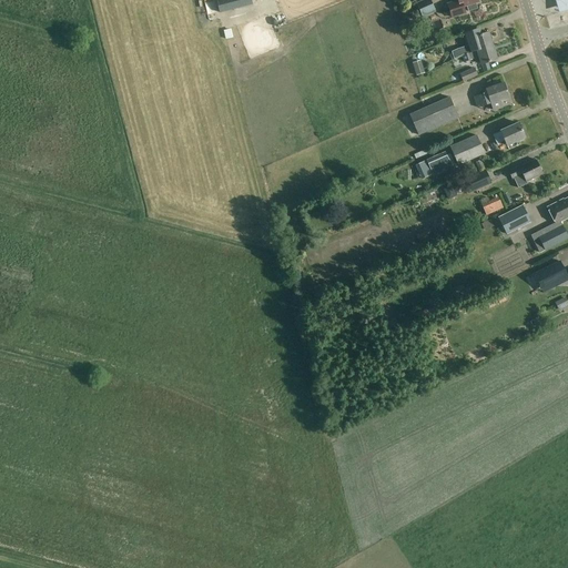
[(215,0),(220,14),(252,6),(250,0),(215,0)]
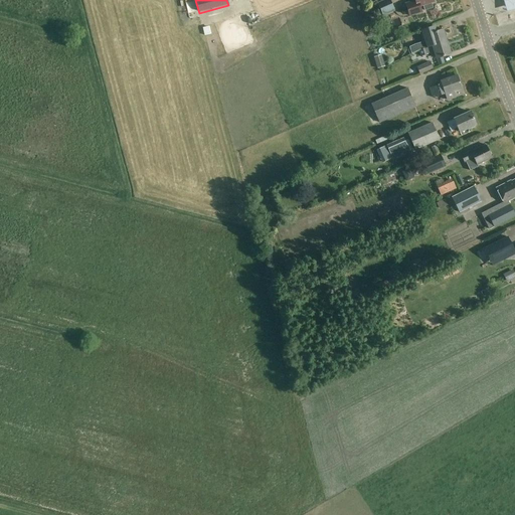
[(383,16),(395,11),(389,0),(385,0),(378,4),(383,16)]
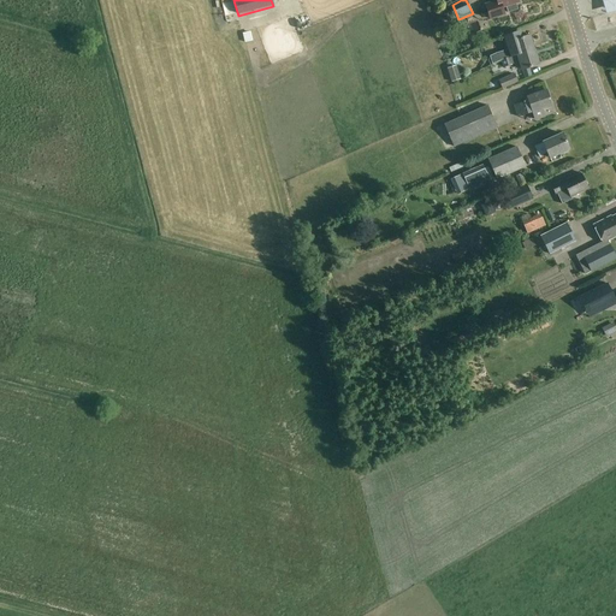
[(517,9),(516,3),(519,1),(519,0),(497,0),(485,4),(490,19),(504,16),(502,6),(507,5),(508,11),(517,9)]
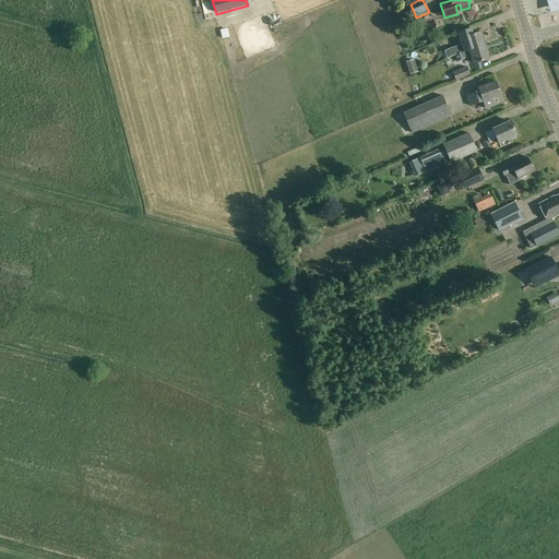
[(549,12),(558,9),(558,0),(546,0),(548,8),(549,12)]
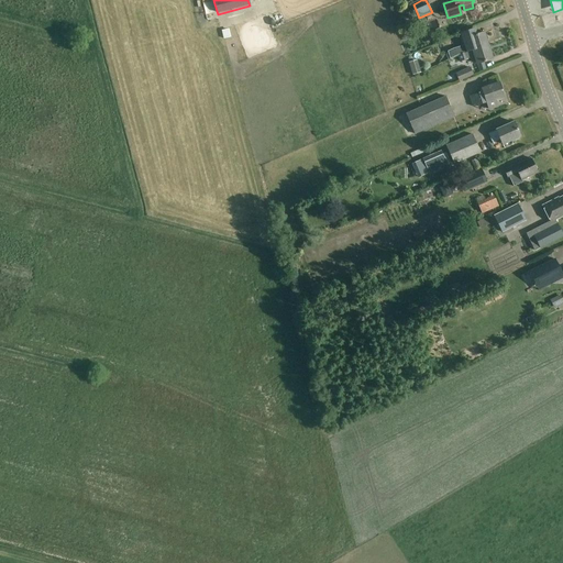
[(448,52),(450,58),(457,54),(459,54),(473,48),(488,44),(485,31),(484,31),(478,33),(477,33),(475,28),(461,33),(461,34),(462,37),(462,39),(463,40),(464,44),(464,45),(462,46),(457,47),(453,48),(448,52)]
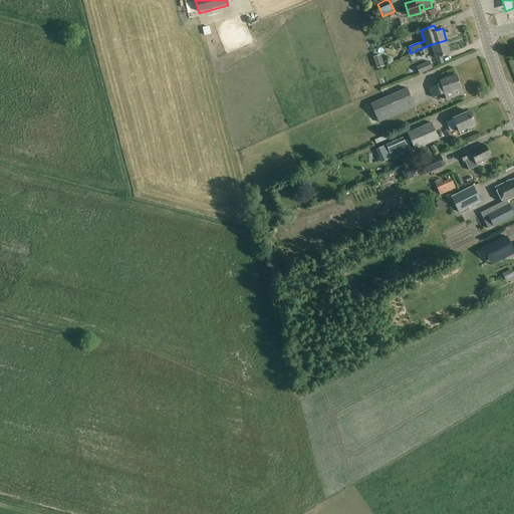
[(419,49),(418,49),(420,56),(434,52),(435,57),(450,53),(446,40),(432,44),(419,49)]
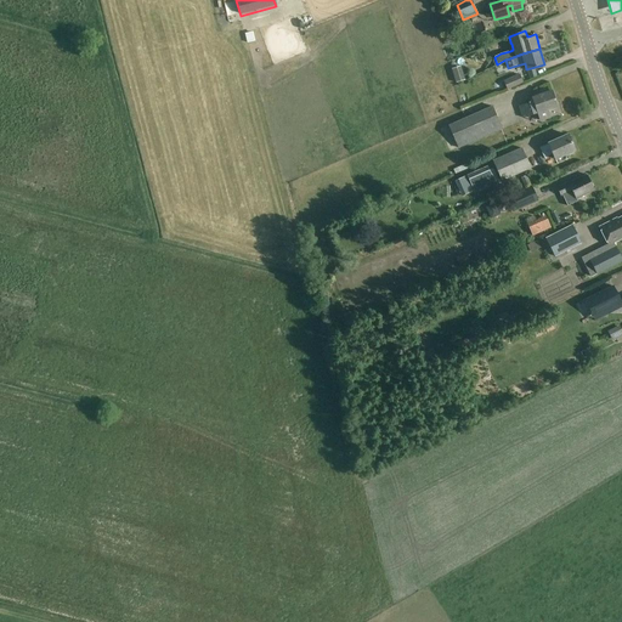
[(451,69),(456,83),(465,80),(461,67),(451,69)]
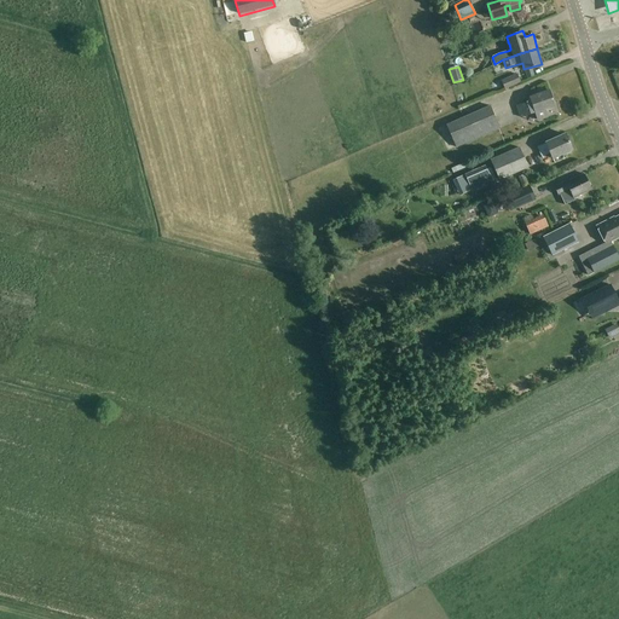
[(504,90),(521,84),(518,75),(502,81),(504,90)]
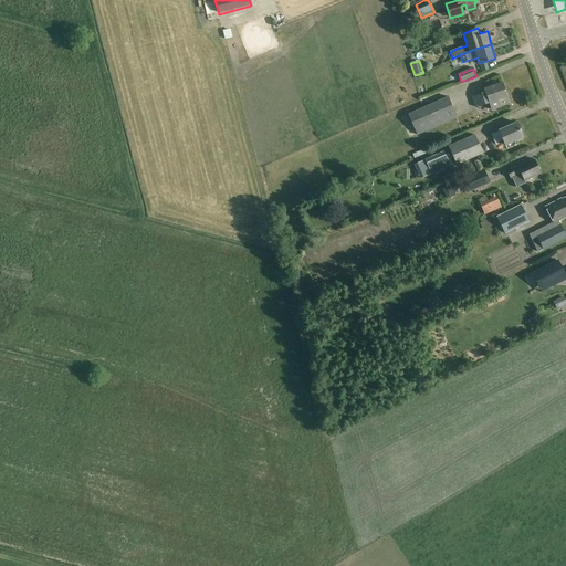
[(507,95),(503,84),(485,90),(485,91),(473,95),(477,105),(489,102),(491,109),(500,107),(498,98),(507,95)]
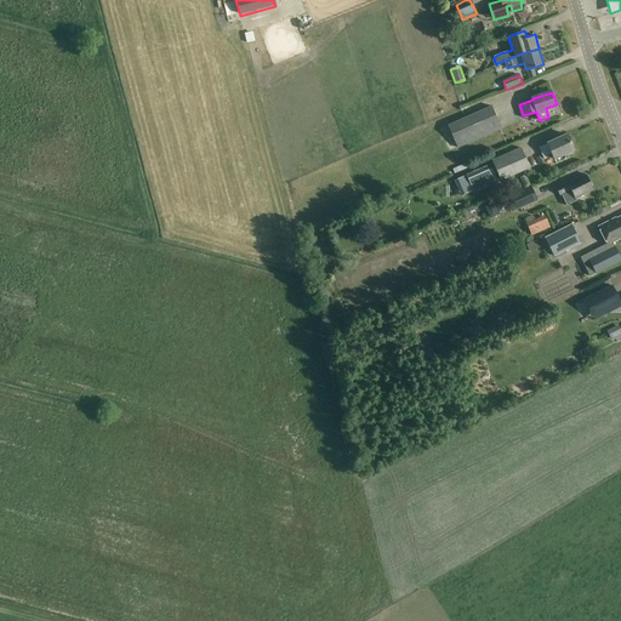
[(459,149),(502,130),(491,107),(468,117),(448,126),(459,149)]
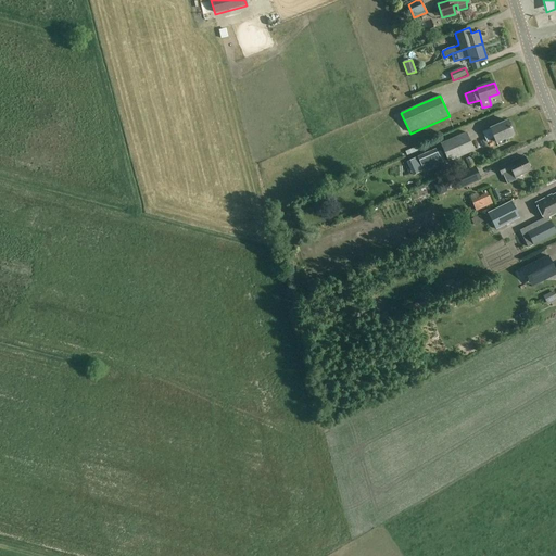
[(490,129),(483,133),(488,142),(494,140),(495,143),(514,135),(507,119),(489,128),(490,129)]
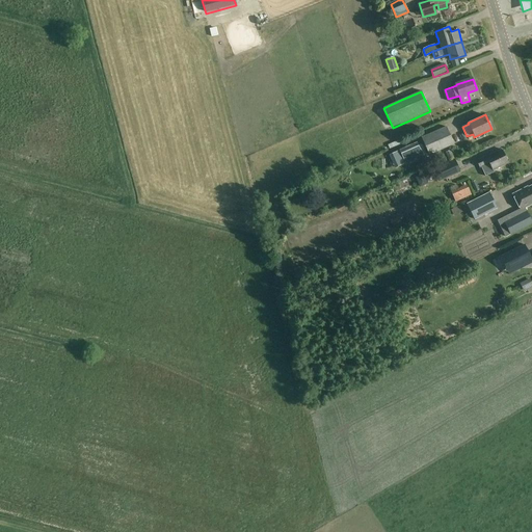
[(429,156),(454,145),(447,127),(422,138),(429,156)]
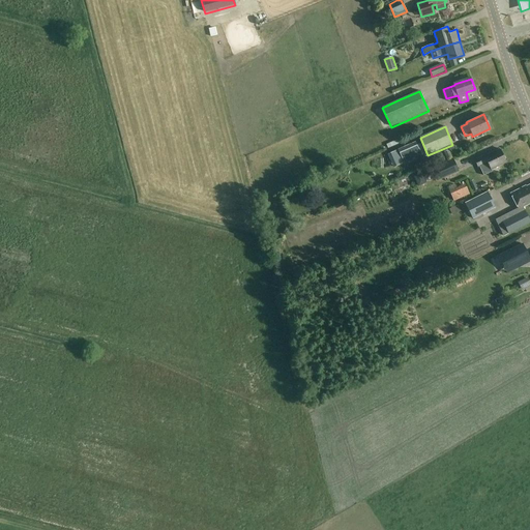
[(398,140),(386,145),(386,147),(387,149),(399,144),(398,142),(398,140)]
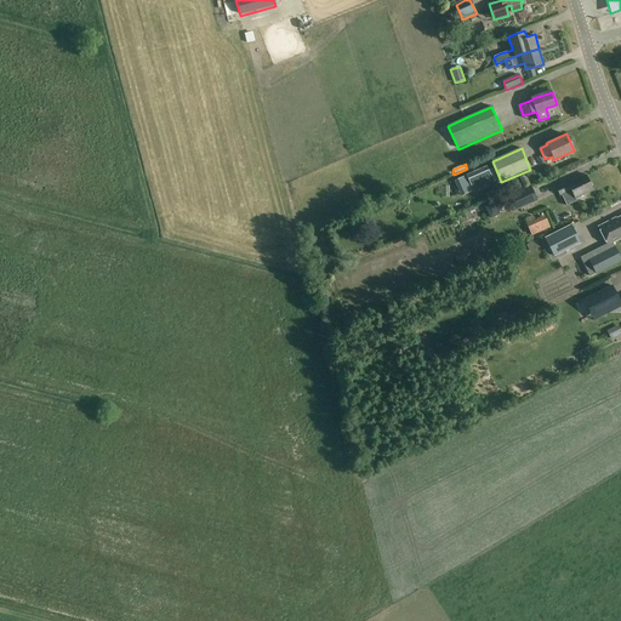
[(474,194),(495,184),(488,167),(467,176),(474,194)]
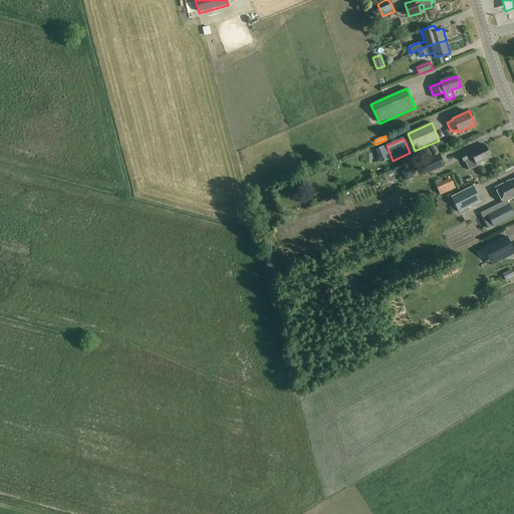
[(491,157),(484,144),(470,152),(469,151),(460,156),(464,162),(465,162),(470,170),(478,166),(477,164),(491,157)]
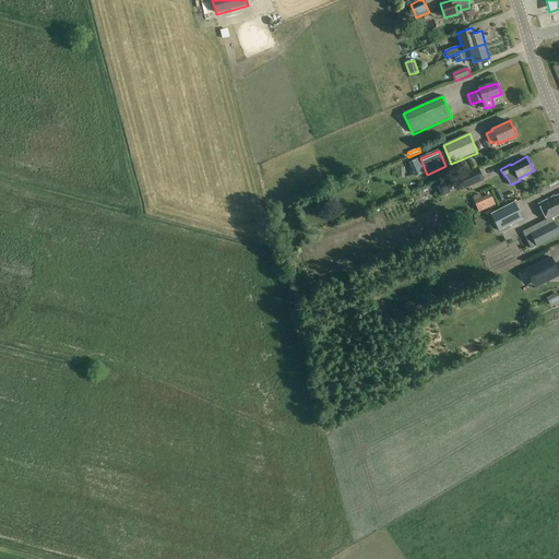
[(471,166),(465,168),(467,173),(477,167),(473,158),(468,161),(471,166)]
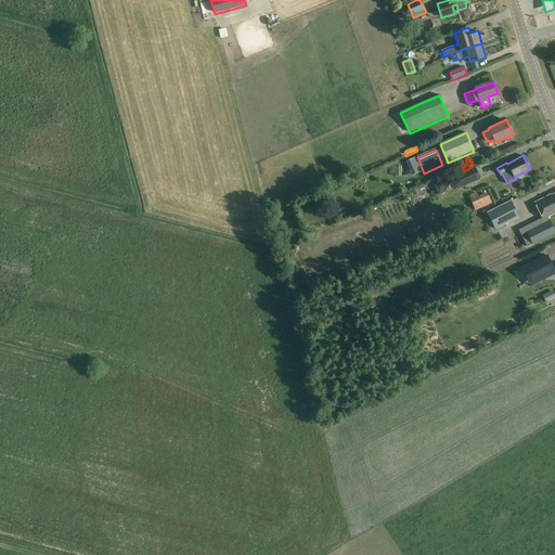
[(460,191),(481,180),(475,167),(452,177),(460,191)]
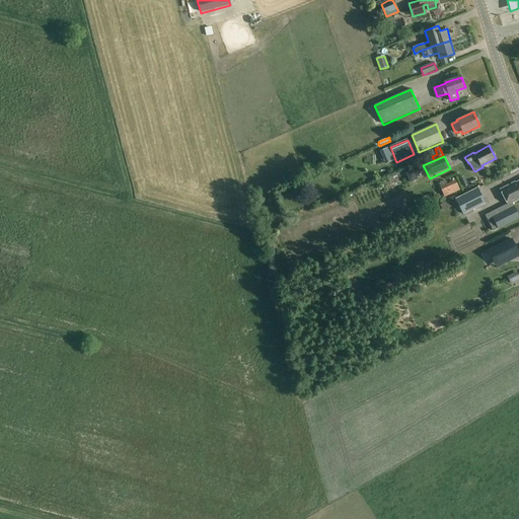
[(412,170),(404,173),(410,182),(417,179),(412,170)]
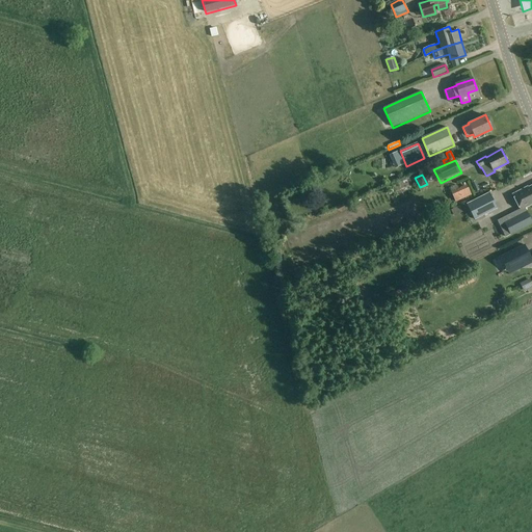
[(531,184),(524,188),(524,187),(512,192),(521,209),(531,203),(531,184)]
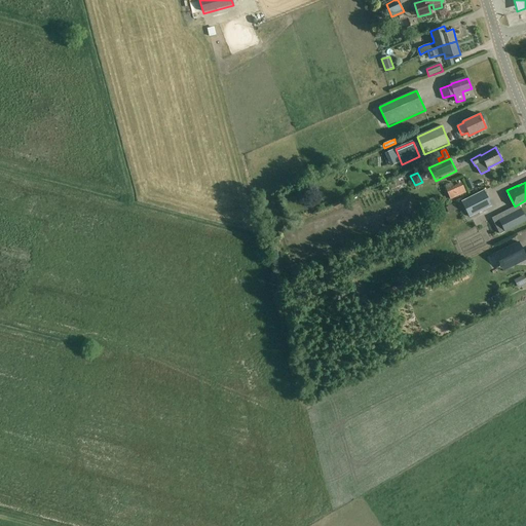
[(446,191),(451,201),(466,194),(462,184),(446,191)]
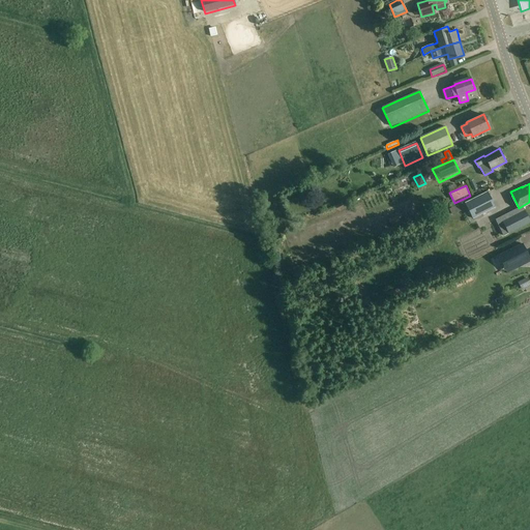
[(488,193),(465,204),(472,218),(495,207),(488,193)]
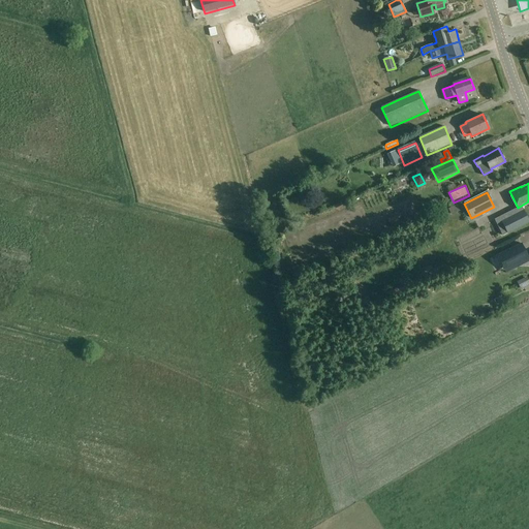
[(463,205),(453,208),(455,215),(465,211),(463,205)]
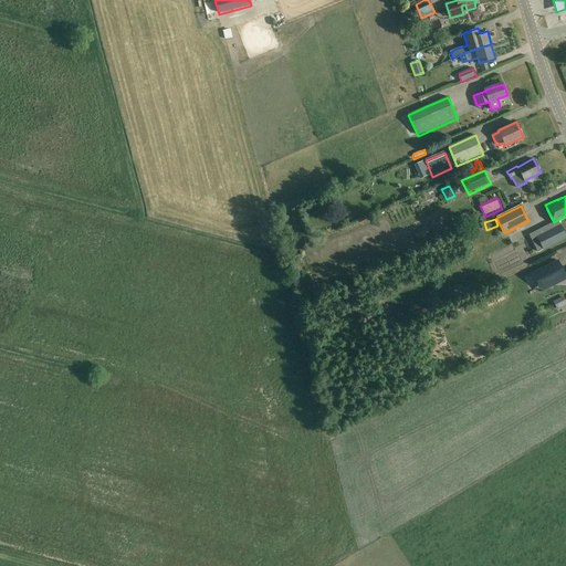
[(552,220),(530,230),(533,237),(555,227),(552,220)]
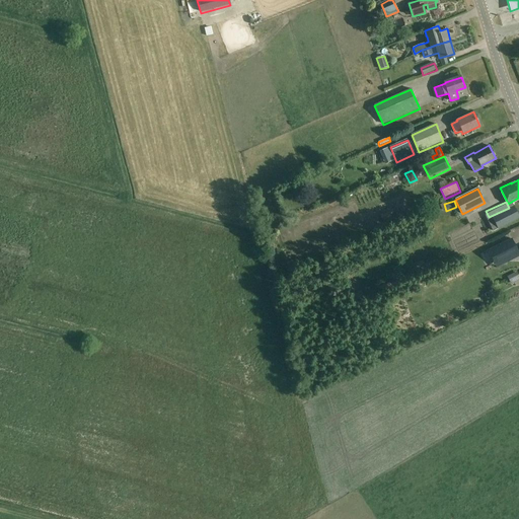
[(518,217),(514,208),(493,218),(498,228),(518,218),(518,217)]
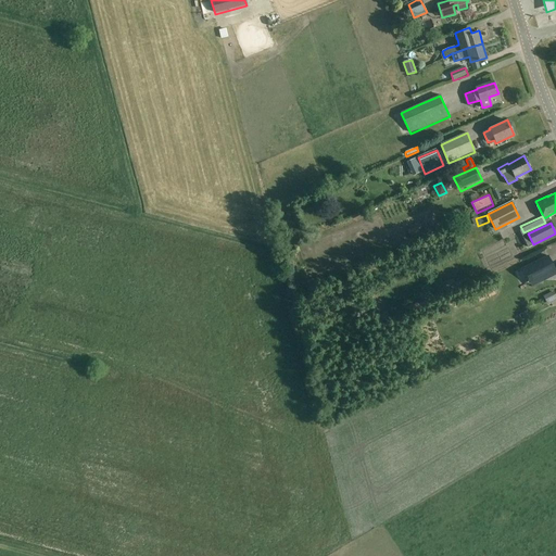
[(413,228),(415,236),(429,231),(427,225),(413,228)]
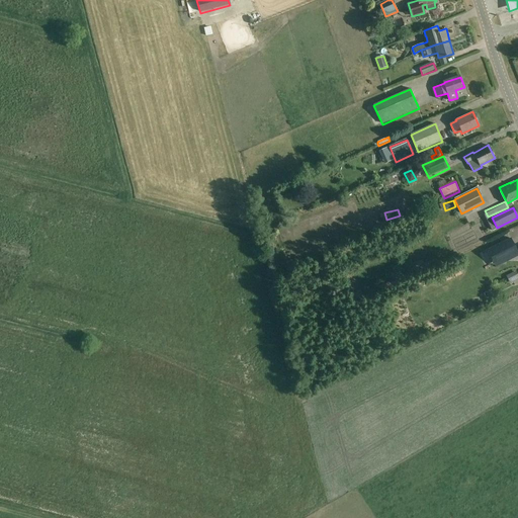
[(510,238),(486,250),(493,264),(517,252),(510,238)]
